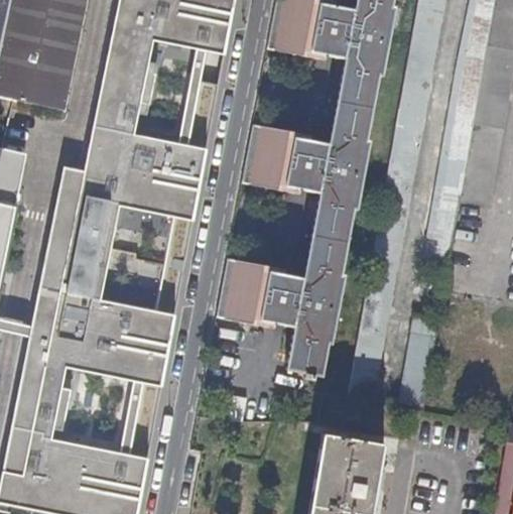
[(7,0),(0,31),(0,96),(9,98),(31,103),(63,111),(87,0),(7,0)]
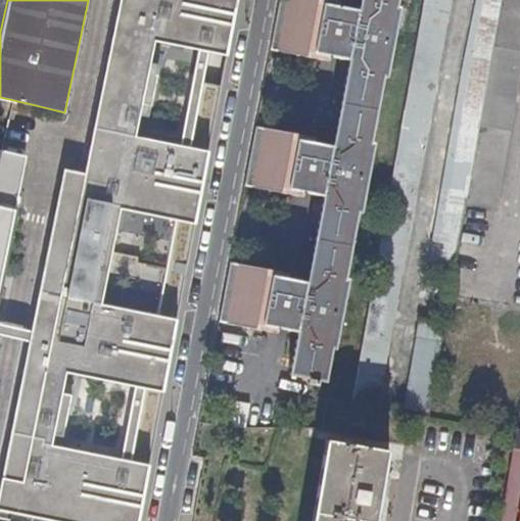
[(116,0),(83,172),(64,167),(0,487),(0,508),(58,520),(137,520),(147,465),(49,445),(63,374),(166,392),(178,318),(93,300),(113,203),(193,225),(205,150),(134,135),(157,35),(225,49),(236,0),(116,0)]
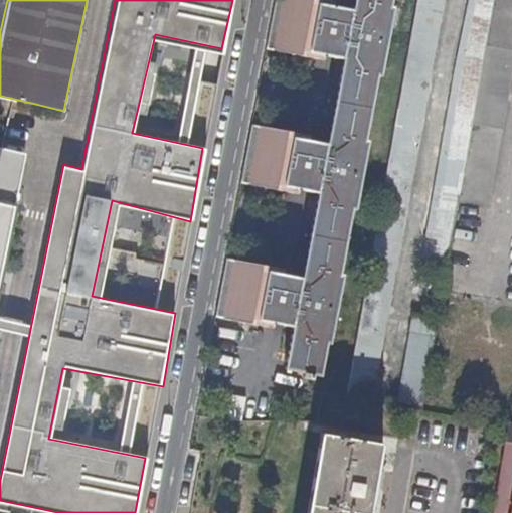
[(354,0),(353,3),(337,0),(276,0),(268,43),(343,57),(329,133),(253,119),(243,173),(319,187),(305,263),(228,247),(218,302),(295,316),(286,366),(304,370),(304,374),(314,376),(315,372),(322,374),(328,341),(332,341),(345,272),(341,272),(353,207),(357,208),(370,139),(366,138),(378,73),(382,74),(396,4),(391,3),(392,0),(354,0)]
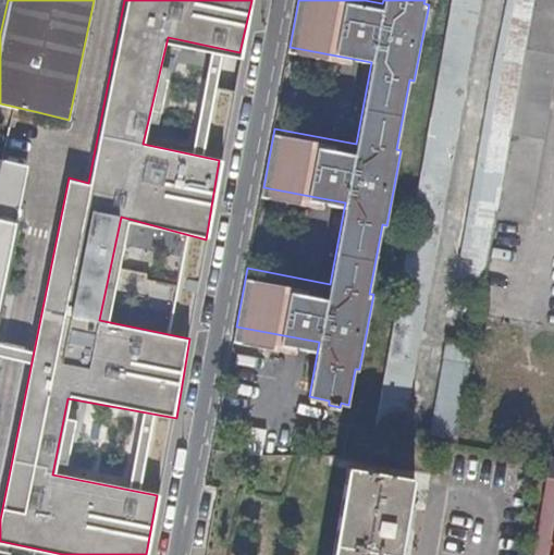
[(451,0),(374,429),(402,433),(479,0),(451,0)]
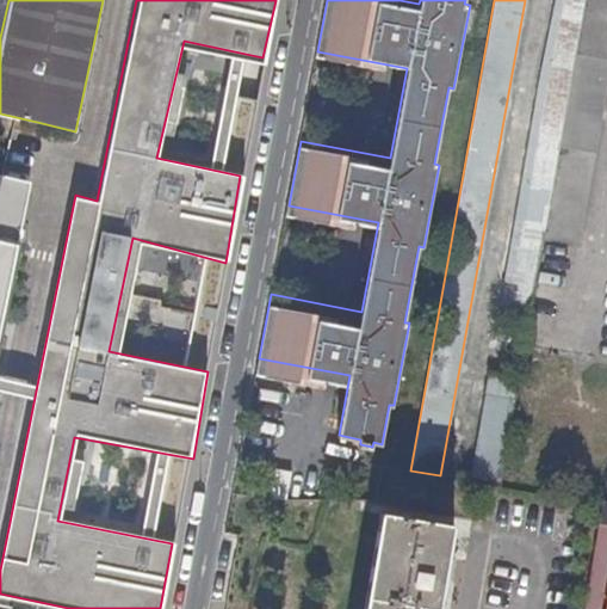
[(556,0),(534,125),(497,314),(528,319),(544,238),(559,153),(586,0),(556,0)]
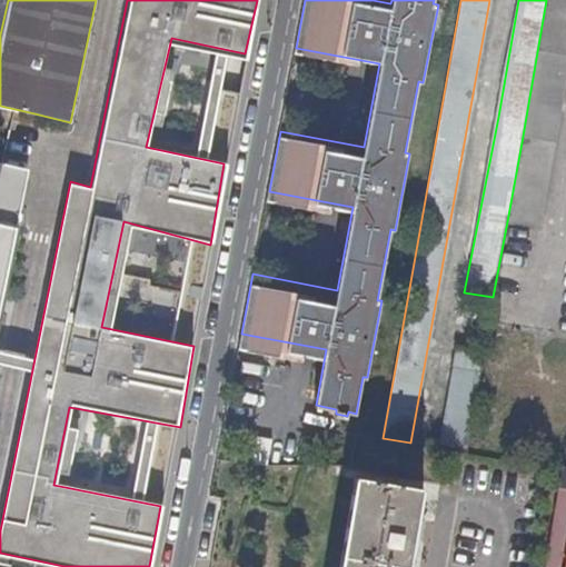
[(565,67),(565,0),(546,0),(522,142),(507,221),(538,227),(565,67)]
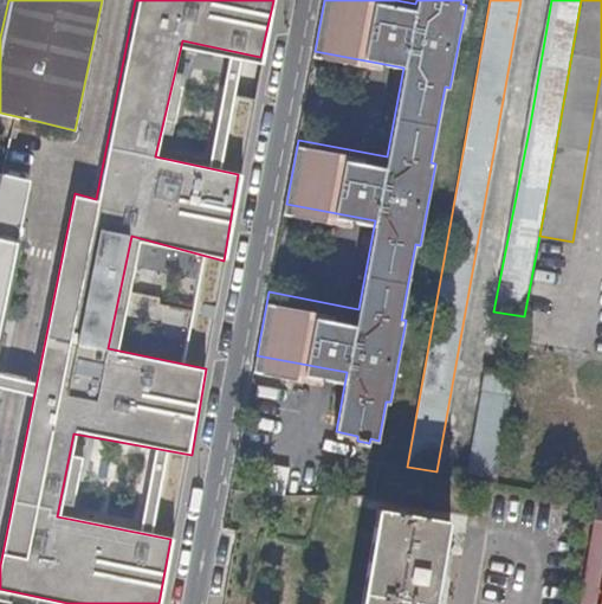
[(0,306),(13,245),(0,242),(0,306)]
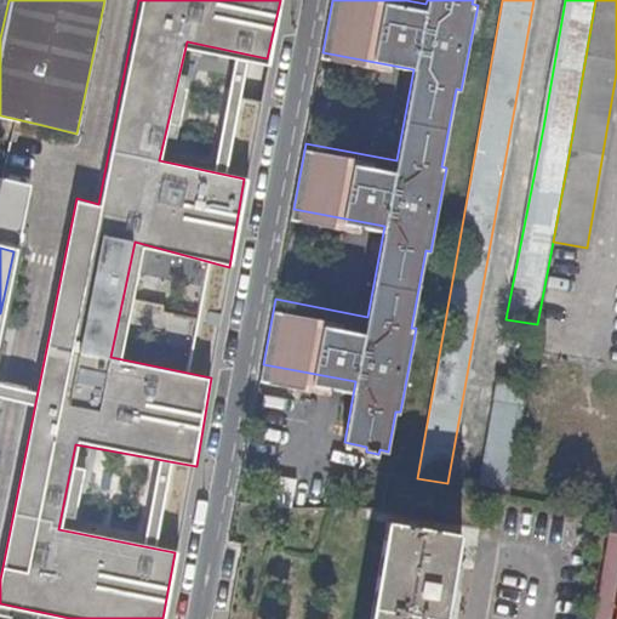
[(496,399),(480,489),(508,495),(527,386),(497,381),(495,399),(496,399)]
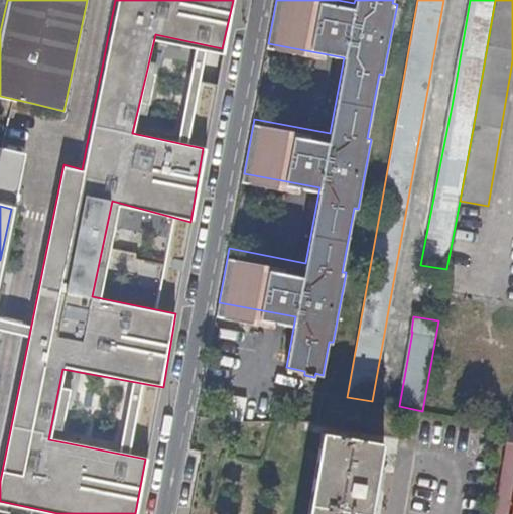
[(326,513),(340,436),(323,433),(307,513),(326,513)]
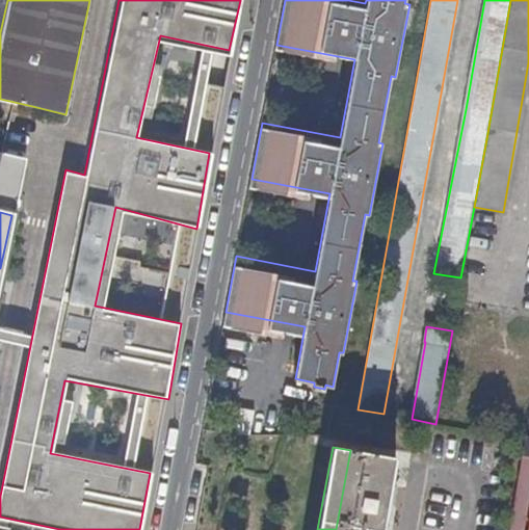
[(350,450),(336,529),(382,529),(396,457),(350,450)]
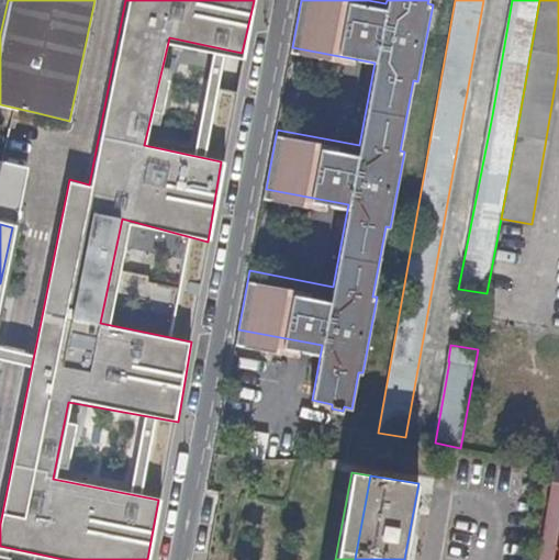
[(550,559),(558,512),(558,508),(546,507),(536,559),(550,559)]
